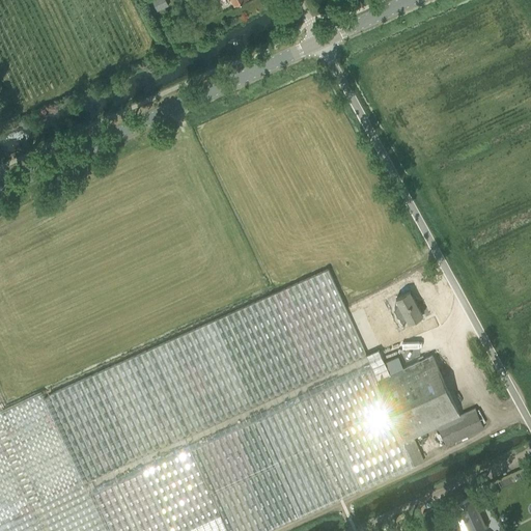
[(151,0),(157,10),(169,5),(166,0),(151,0)]
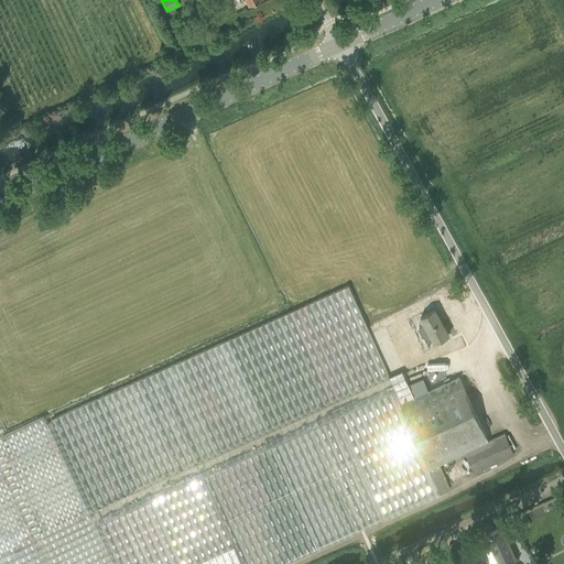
[(43,416),(0,436),(0,563),(283,563),(441,494),(451,489),(438,464),(465,453),(474,473),(514,454),(505,434),(488,442),(459,377),(429,391),(423,379),(409,384),(402,370),(389,376),(367,325),(348,285),(295,310),(53,419),(53,420),(46,423),(43,416)]
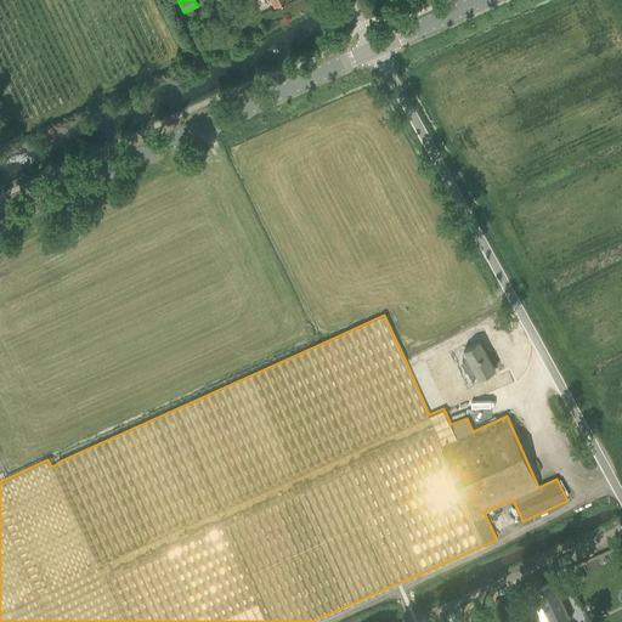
[(464,350),(479,378),(495,369),(480,341),(464,350)]
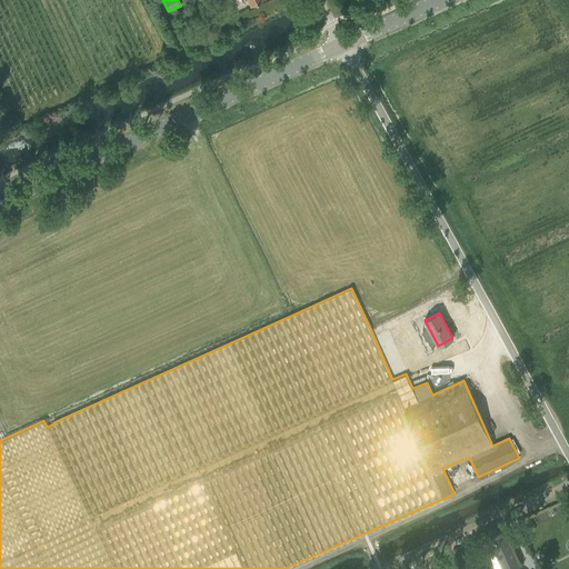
[(529,518),(518,522),(522,532),(533,528),(529,518)]
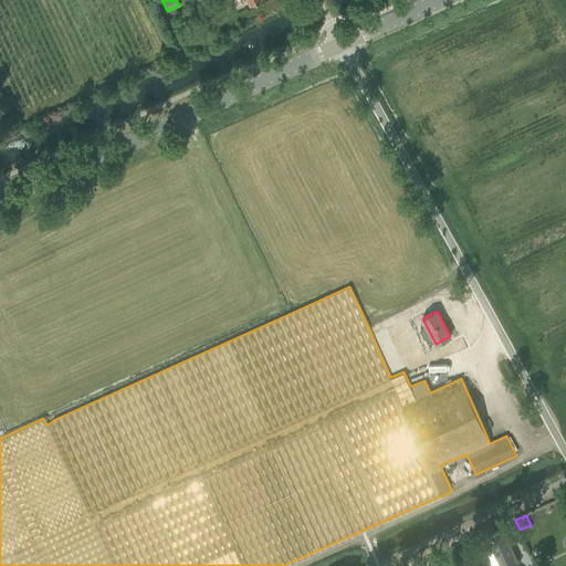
[(488,536),(501,565),(504,565),(516,561),(503,530),(488,536)]
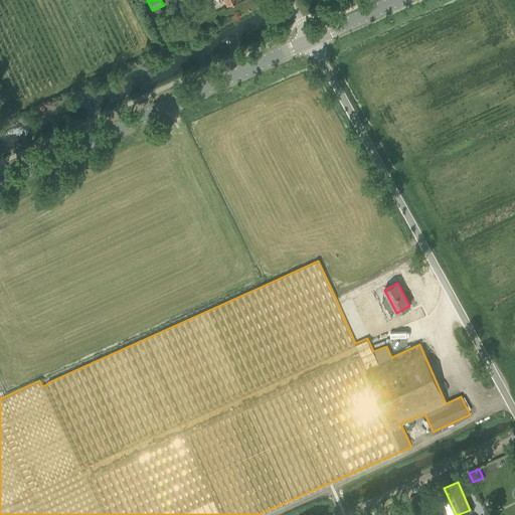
[(420,496),(413,501),(423,506),(426,499),(420,496)]
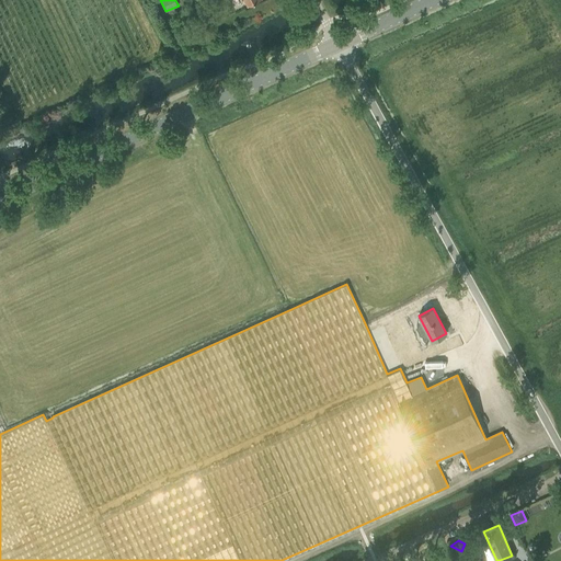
All buildings are outlined.
